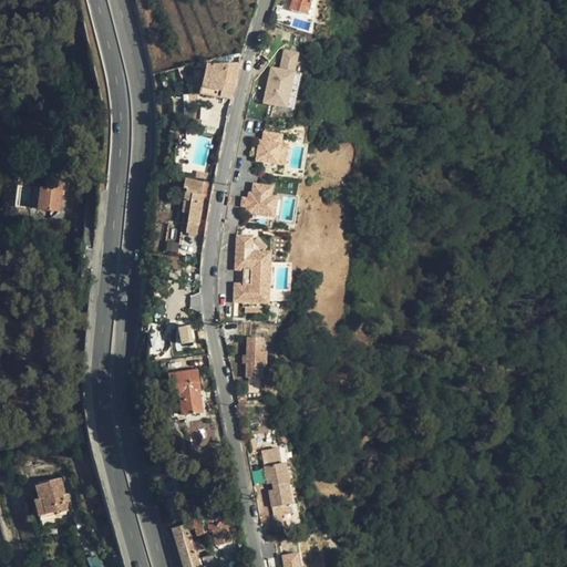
[(292,0),(289,10),(308,16),(311,0),(292,0)]
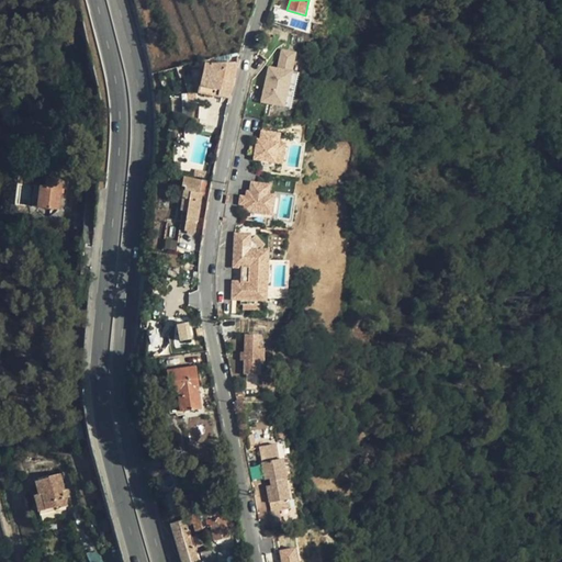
[(261,103),(290,107),(296,51),(280,48),(278,67),(267,66),(261,103)]
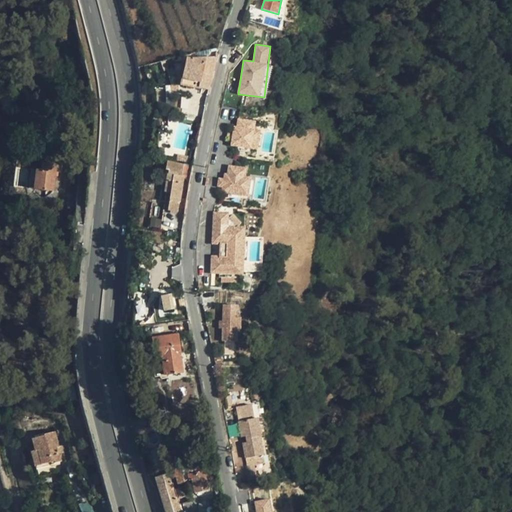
[(186,58),(181,85),(199,88),(200,82),(210,84),(216,56),(186,58)]
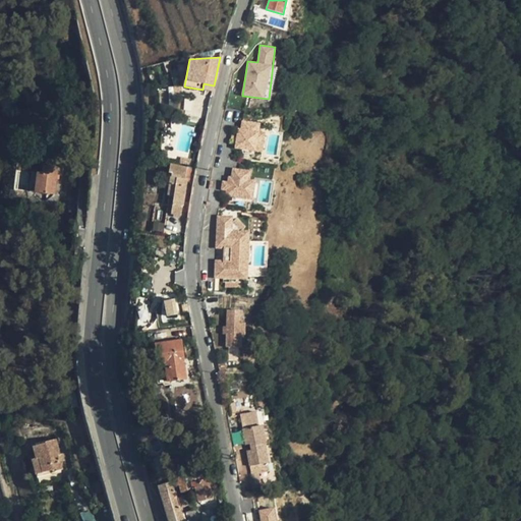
[(181,114),(191,116),(194,101),(184,99),(181,114)]
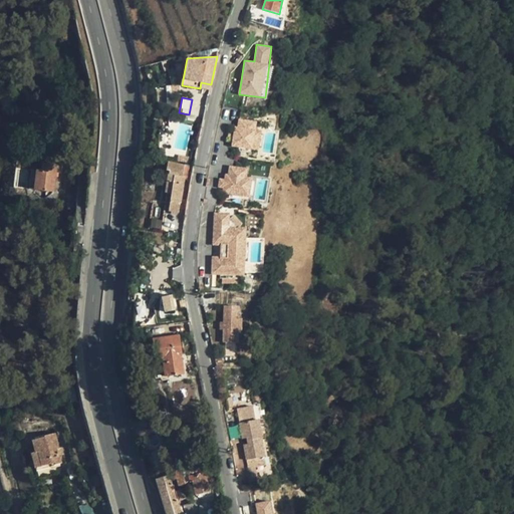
[(235,129),(234,134),(234,136),(237,136),(236,140),(233,140),(233,142),(232,147),(257,151),(260,133),(254,132),(256,122),(239,120),(238,129),(235,129)]
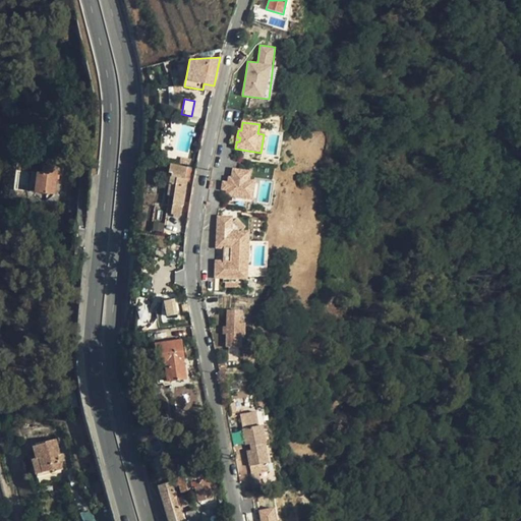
[(237,137),(237,135),(232,134),(231,142),(236,143),(236,141),(239,141),(240,137),(237,137)]
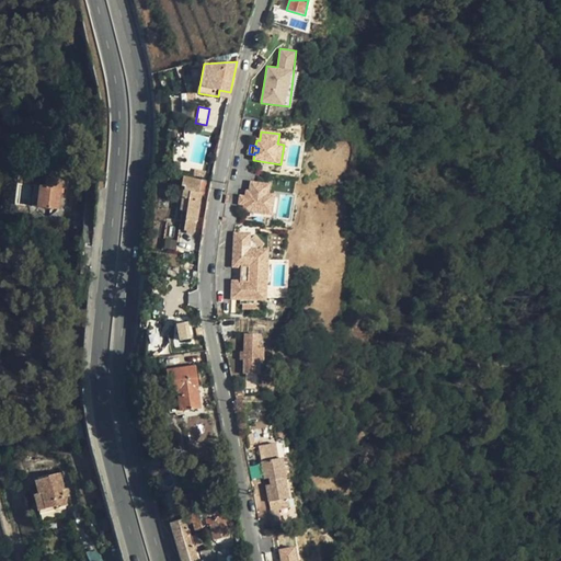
[(202,181),(183,178),(182,185),(185,186),(184,190),(191,191),(190,198),(187,212),(184,230),(195,232),(202,192),(199,192),(202,181)]
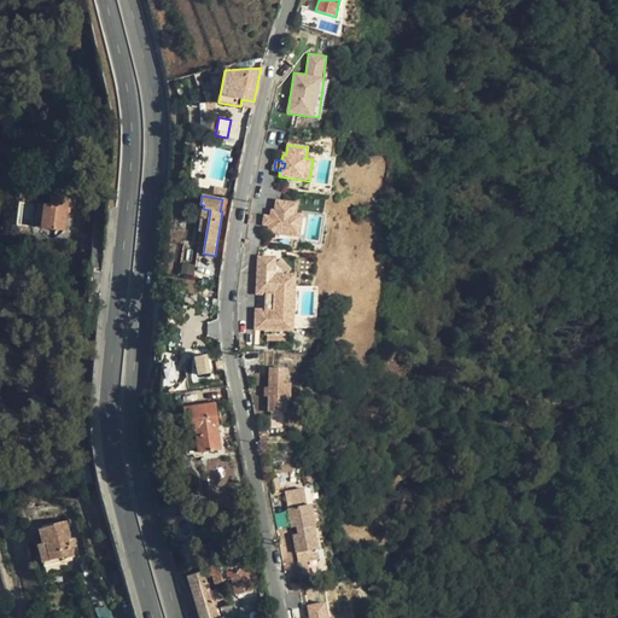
[(65,231),(69,199),(51,197),(50,205),(45,205),(41,228),(65,231)]
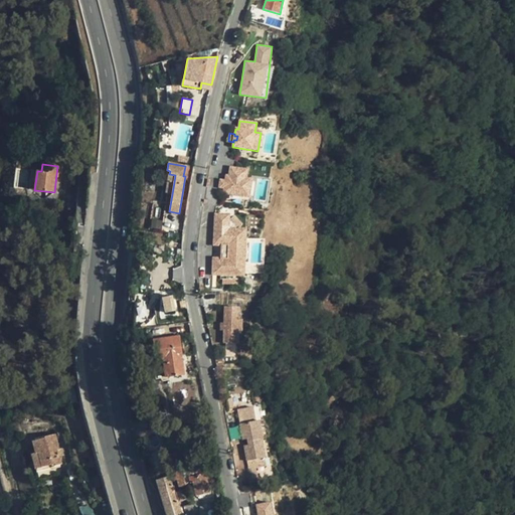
[(226,176),(225,181),(224,183),(227,183),(227,187),(224,187),(224,189),(223,194),(248,198),(251,180),(245,179),(246,170),(230,168),(228,176),(226,176)]
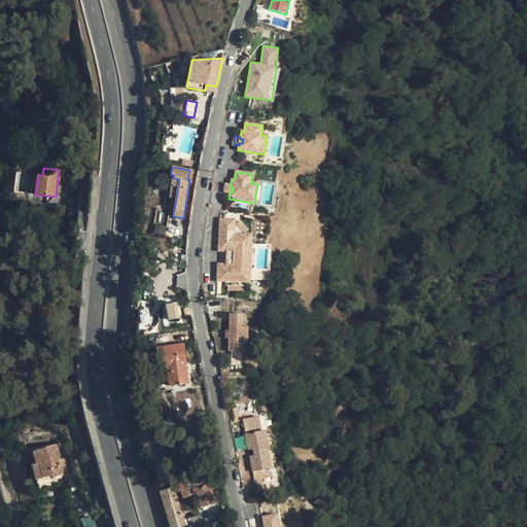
[(230,187),(231,185),(225,184),(224,192),(230,194),(230,191),(233,191),(233,187),(230,187)]
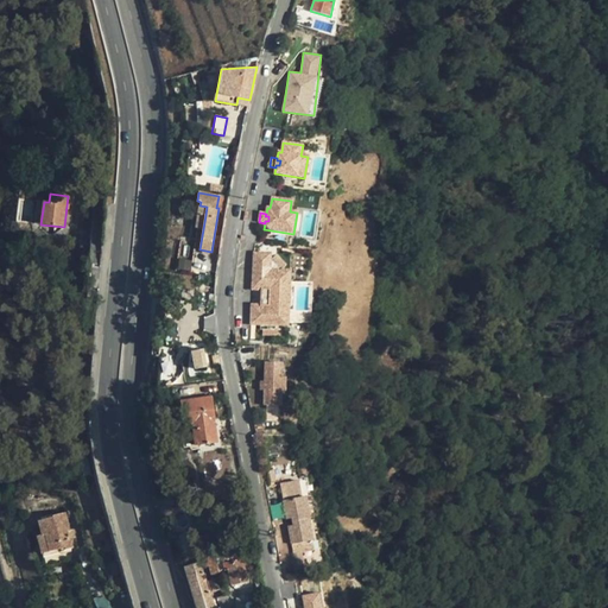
[(203,229),(206,215),(198,214),(196,228),(203,229)]
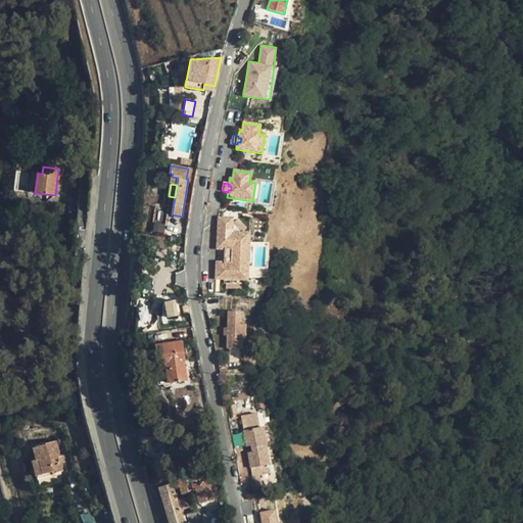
[(225,263),(217,263),(216,279),(247,281),(249,234),(232,233),(233,219),(219,218),(217,249),(225,249),(225,263)]
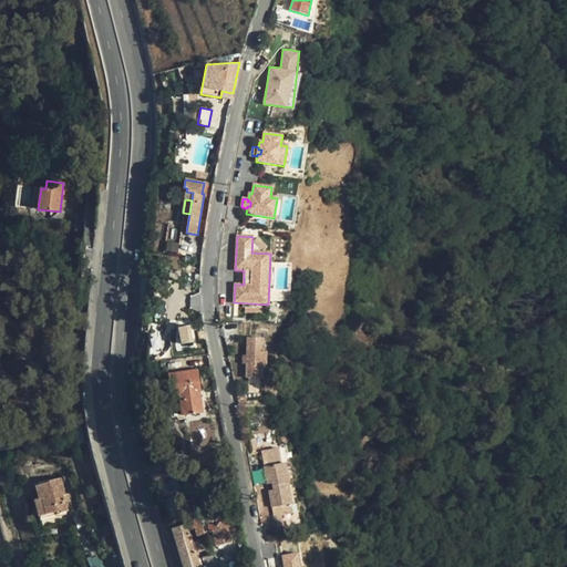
[(182,343),(195,341),(192,325),(177,327),(182,343)]
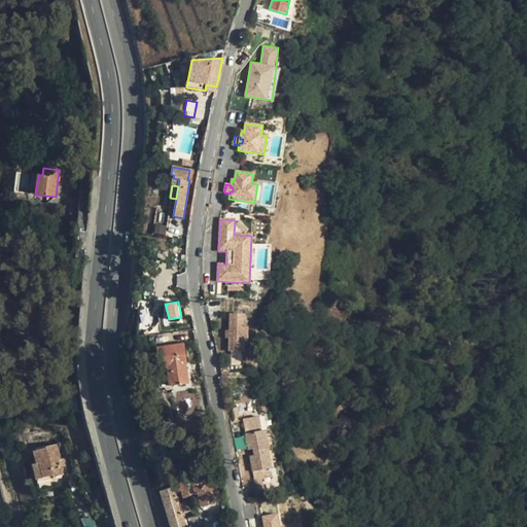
[(153,329),(151,305),(139,306),(141,330),(153,329)]
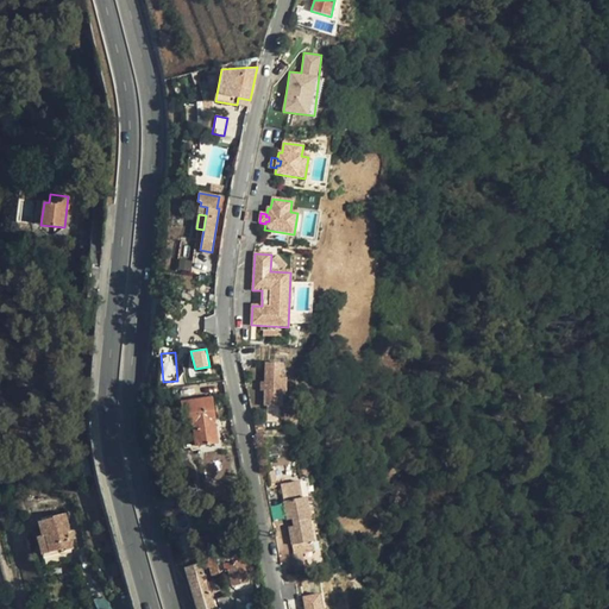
[(265,363),(265,381),(265,393),(264,407),(280,407),(281,393),(284,394),(284,378),(281,378),(282,364),(265,363)]
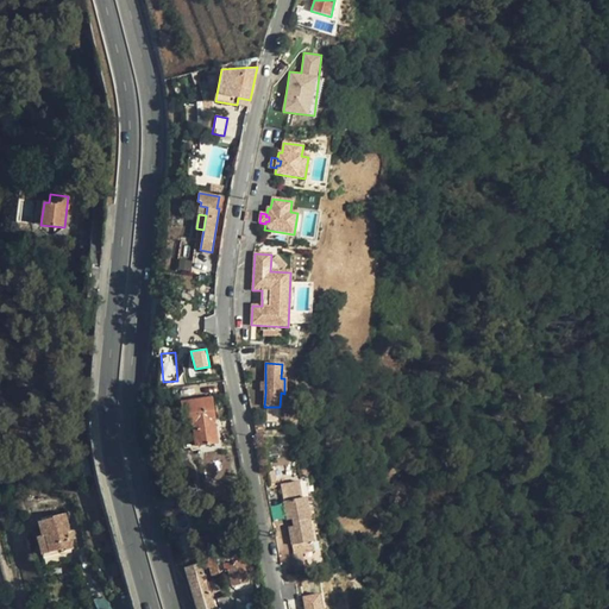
[(218,441),(212,397),(182,402),(186,426),(188,446),(218,441)]
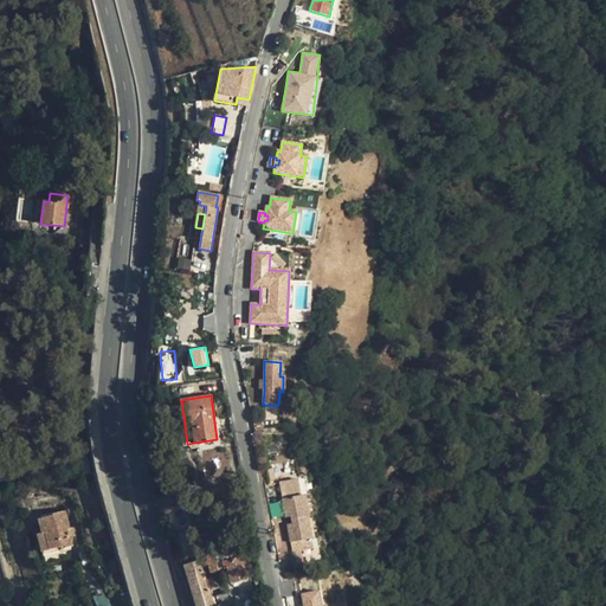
[(78,452),(84,475),(91,472),(86,451),(78,452)]
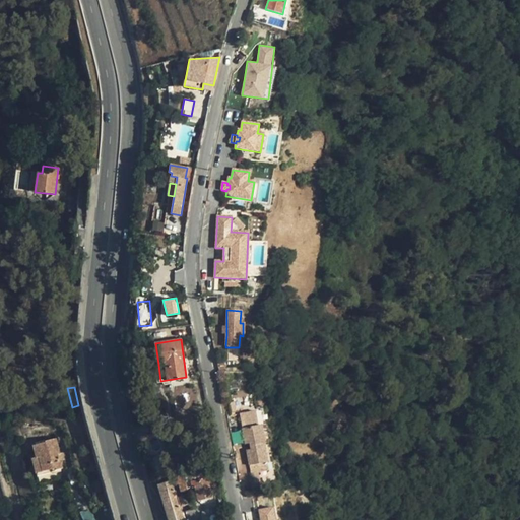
[(268,462),(261,425),(257,426),(254,411),(240,413),(244,438),(248,437),(249,443),(250,449),(251,456),(248,457),(251,474),(260,472),(258,464),(268,462)]
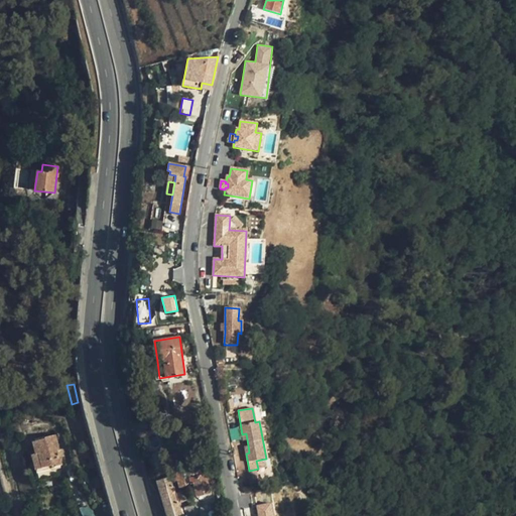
[(59,449),(55,434),(44,437),(45,438),(52,466),(52,468),(62,465),(59,457),(58,449),(59,449)]
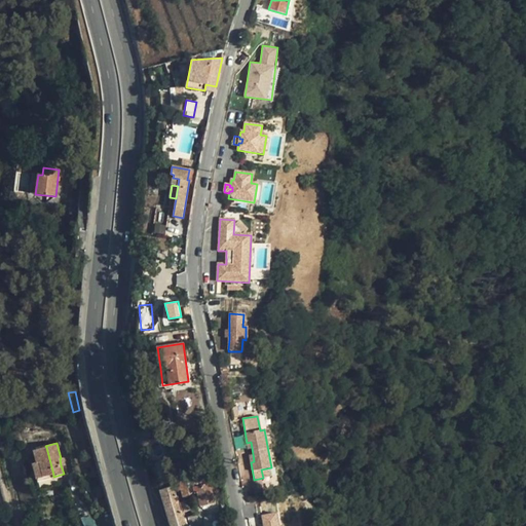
[(53,475),(46,447),(33,451),(36,462),(32,463),(37,482),(43,480),(43,477),(53,475)]
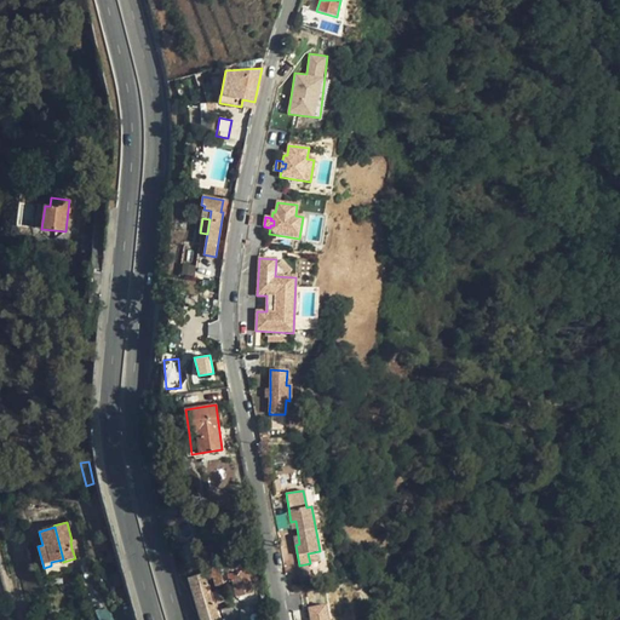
[(234,546),(248,543),(246,527),(230,530),(234,546)]
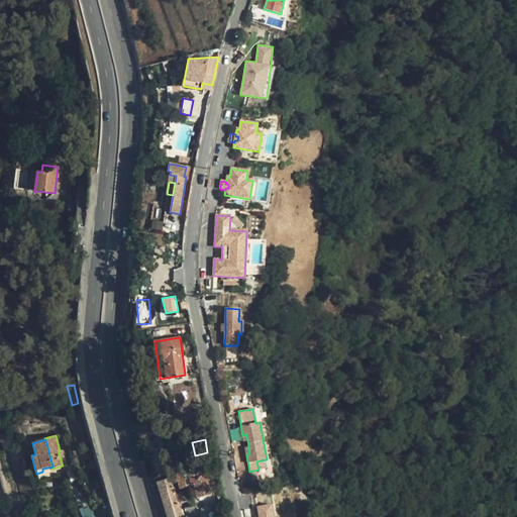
[(268,468),(267,459),(256,461),(259,470),(268,468)]
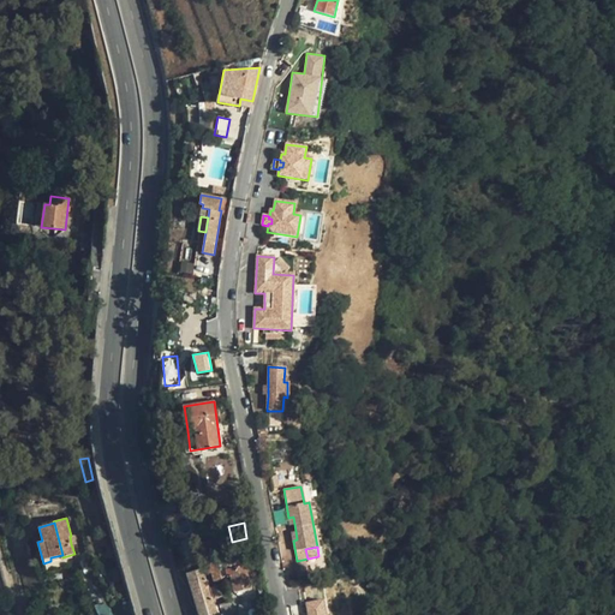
[(212,573),(213,580),(221,579),(216,559),(208,560),(209,566),(206,567),(207,574),(212,573)]
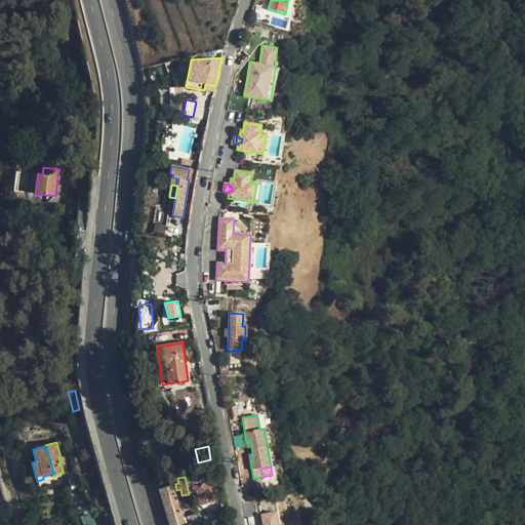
[(214,501),(209,483),(193,487),(194,492),(197,491),(200,505),(214,501)]
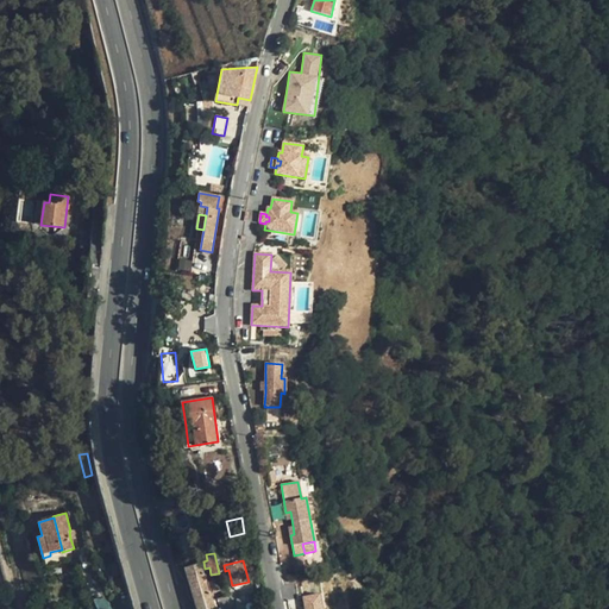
[(202,564),(186,569),(198,608),(231,608),(227,596),(213,601),(211,594),(220,590),(217,581),(208,583),(202,564)]
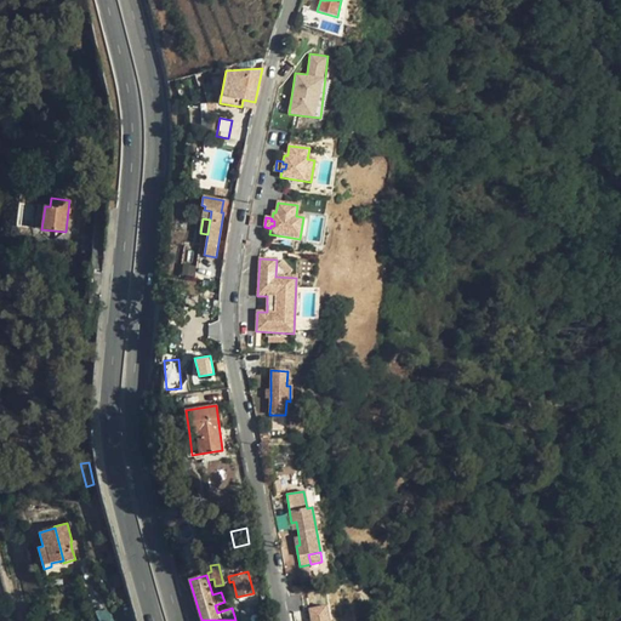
[(309,607),(311,620),(330,620),(330,604),(309,607)]
